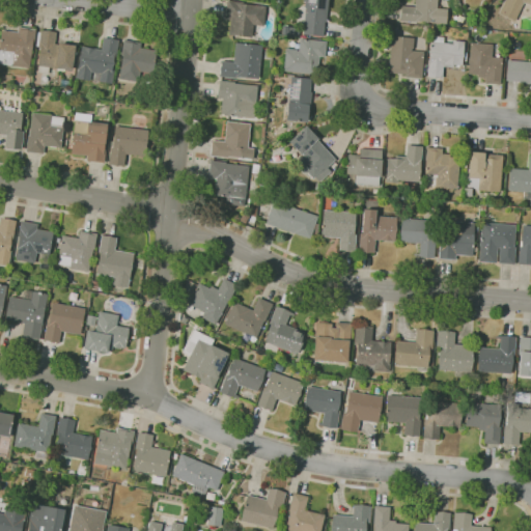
[(251,37),(228,35),(230,19),(225,18),(226,0),(243,2),(243,4),(266,6),(263,26),(253,25),(251,37)]
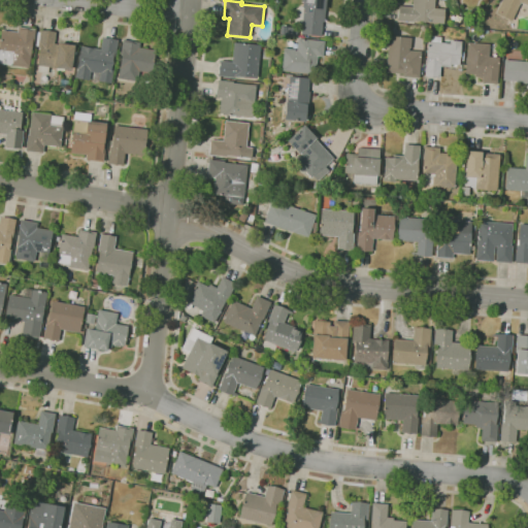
[(321,35),(300,33),(302,8),(303,0),(325,0),(324,23),(322,22),(321,35)]
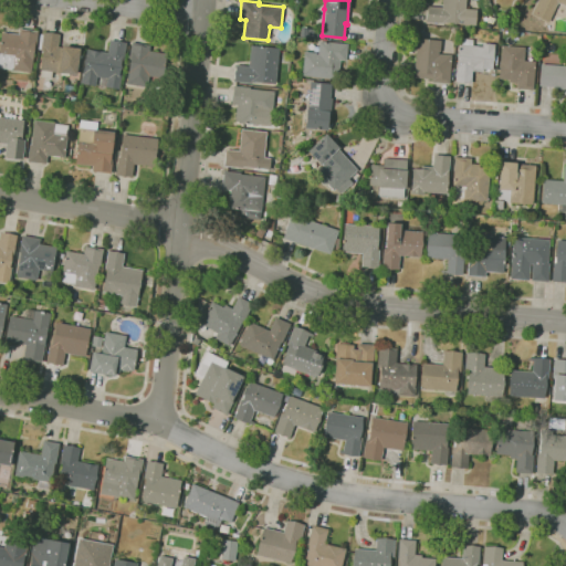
[(475,25),(457,23),(444,22),(444,23),(426,22),(427,6),(441,7),(441,0),(465,0),(465,9),(477,10),(475,25)]
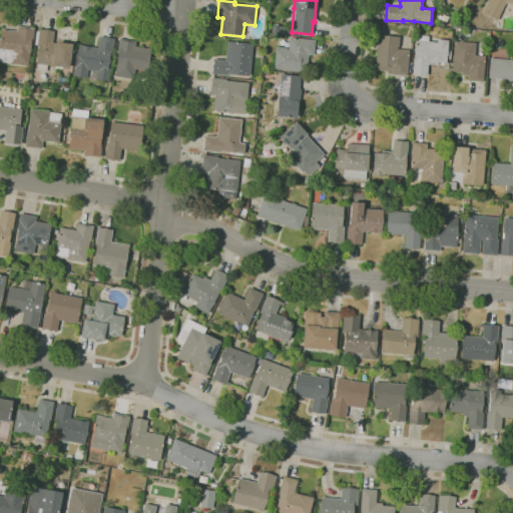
[(497,20),(480,12),(486,0),(512,0),(512,6),(505,3),(497,20)]
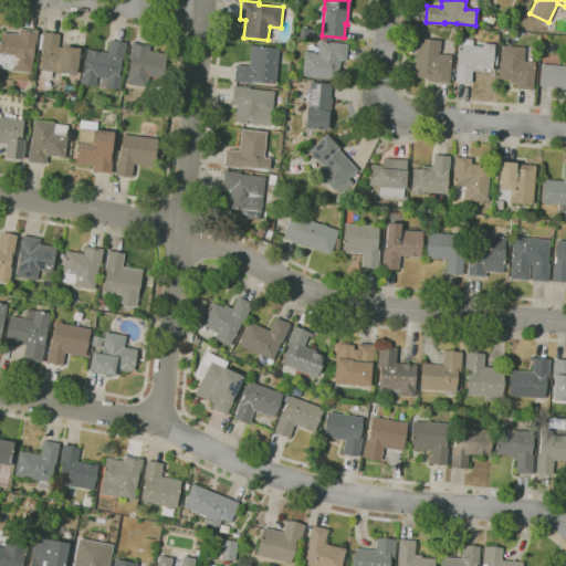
[(317,38),(299,35),(300,28),(302,29),(302,27),(305,27),(305,29),(318,31),(317,38)]
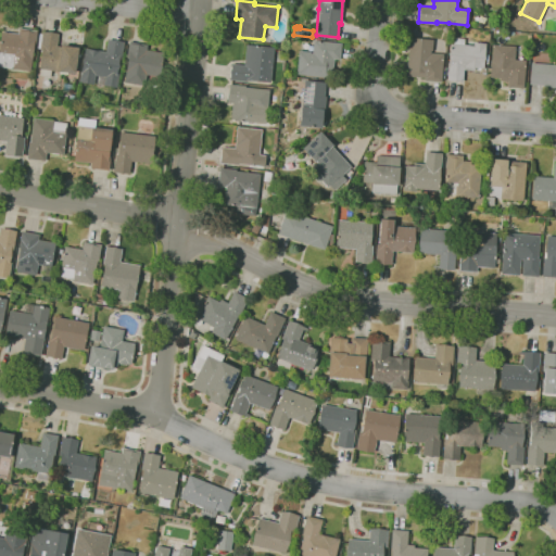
[(30,72),(0,66),(0,36),(1,32),(19,34),(19,28),(37,30),(35,47),(34,47),(30,72)]
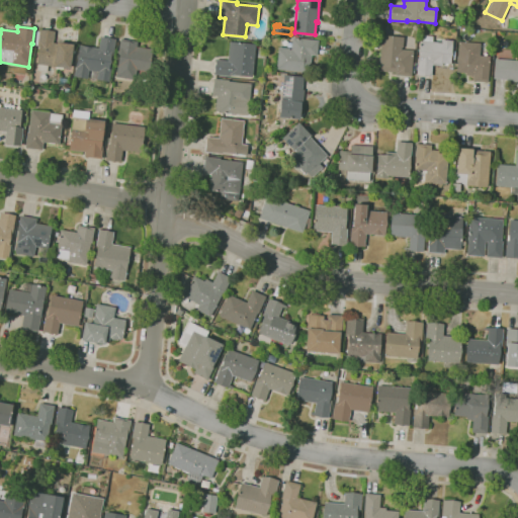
[(47,72),(34,71),(37,46),(34,45),(36,31),(38,31),(39,29),(54,31),(53,41),(73,45),(69,69),(62,68),(62,70),(54,69),(54,67),(48,66),(47,72)]
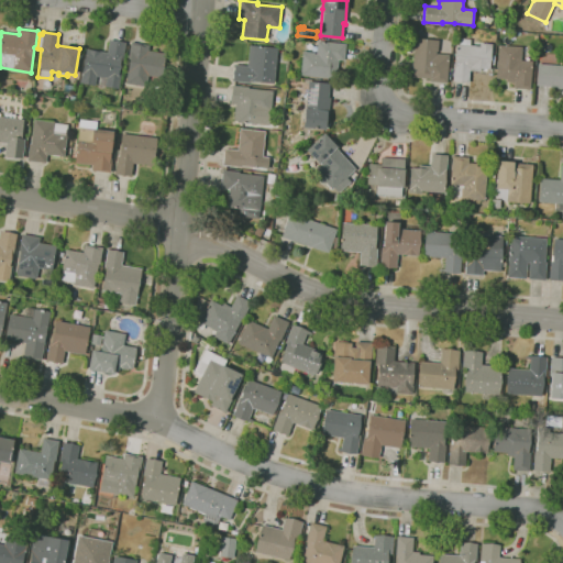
[(446,84),(429,81),(430,78),(411,77),(415,39),(422,39),(423,37),(432,39),(432,40),(439,41),(438,52),(435,52),(435,54),(449,55),(446,84)]
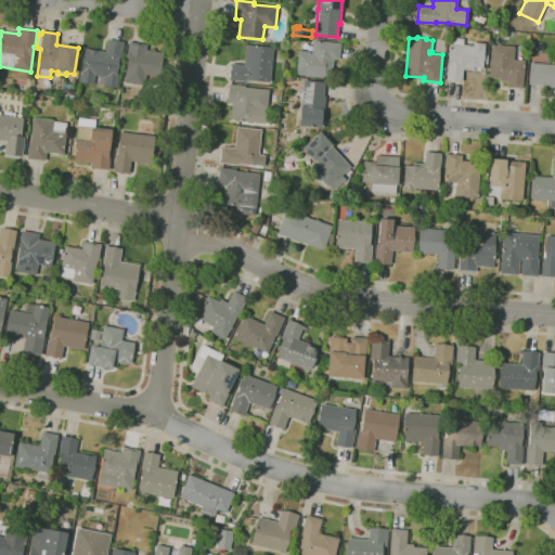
[(462,81),(446,80),(449,43),(450,43),(450,38),(463,39),(463,44),(472,46),(472,42),(483,43),(483,55),(487,55),(486,64),(482,64),(482,68),(474,67),(473,71),(463,71),(462,81)]
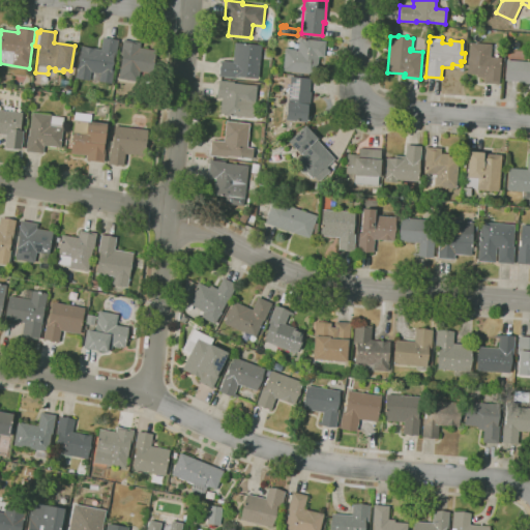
[(112,83),(98,82),(98,83),(91,82),(92,72),(90,72),(89,80),(76,79),(77,67),(78,67),(81,47),(100,49),(101,38),(118,40),(116,57),(113,57),(112,69),(114,70),(112,83)]
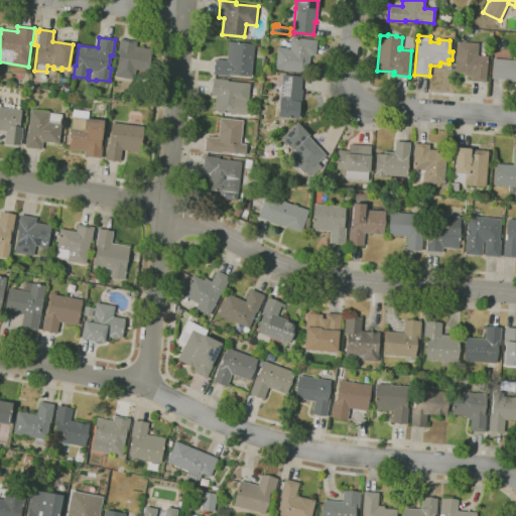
[(307,73),(274,69),(277,46),(287,48),(287,49),(289,50),(290,37),(316,40),(314,55),(309,54),(307,73)]
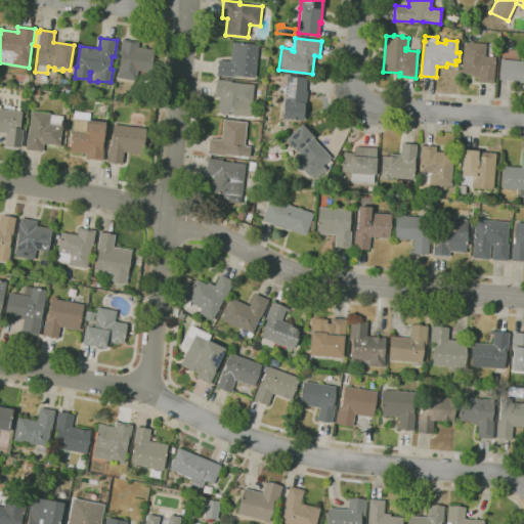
[(149,73),(138,71),(136,81),(116,77),(119,60),(120,60),(120,55),(119,55),(121,40),(138,42),(138,47),(153,50),(149,73)]
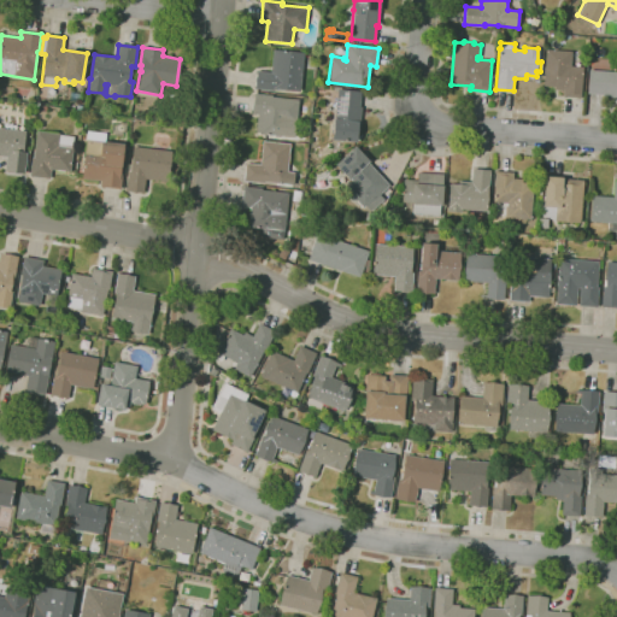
[(299,92),(274,89),(274,90),(254,89),(257,71),(270,72),(272,50),(304,53),(299,92)]
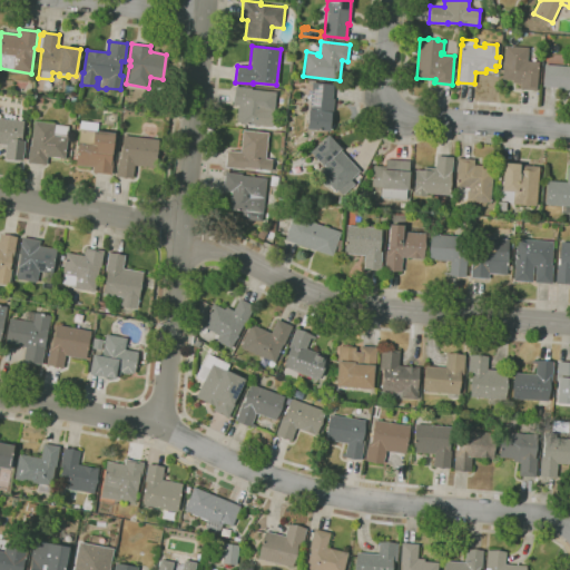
[(537,90),(520,89),(520,84),(511,82),(512,80),(501,79),(504,46),(529,48),(528,61),(539,62),(537,90)]
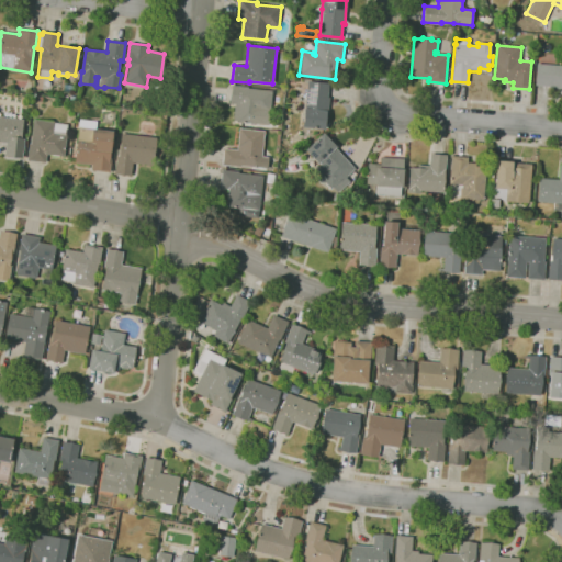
[(561,86),(535,85),(536,64),(561,65),(561,86)]
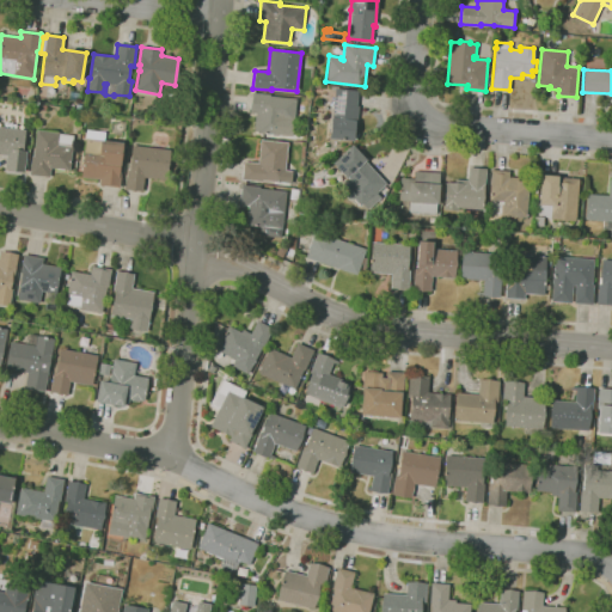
[(354,141),(329,139),(331,118),(332,118),(335,89),(357,91),(356,105),(359,106),(357,123),(355,123),(354,141)]
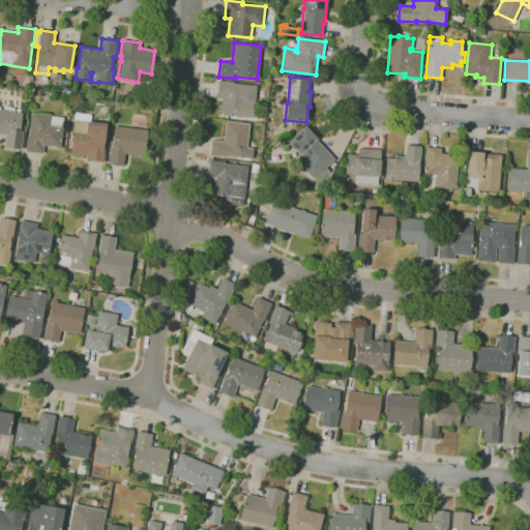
[(69,89),(59,87),(60,79),(70,81),(69,89)]
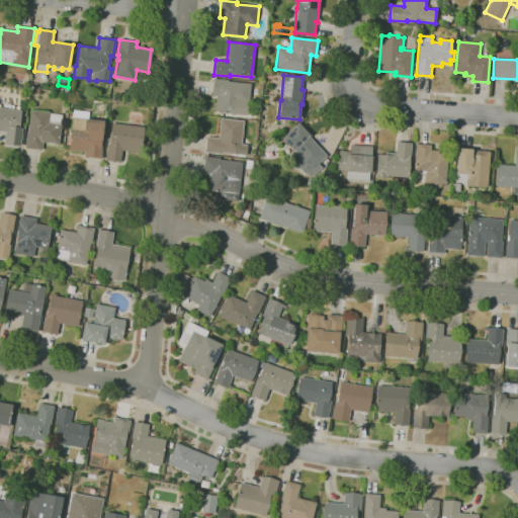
[(248,115),(218,112),(218,111),(214,111),(216,96),(211,95),(213,79),(229,80),(228,82),(251,84),(248,115)]
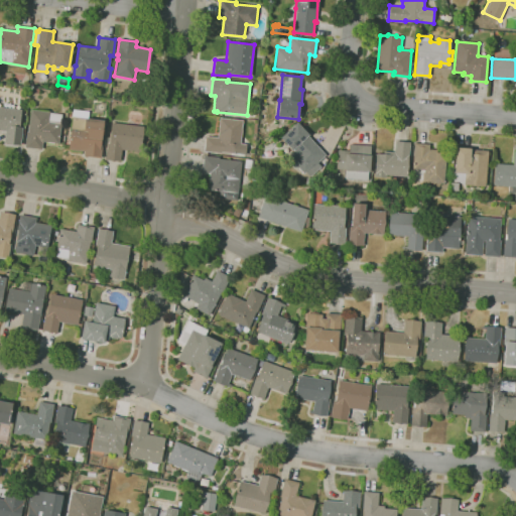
[(4,143),(5,131),(0,130),(0,107),(21,110),(20,118),(22,118),(21,122),(19,122),(19,127),(22,128),(20,145),(4,143)]
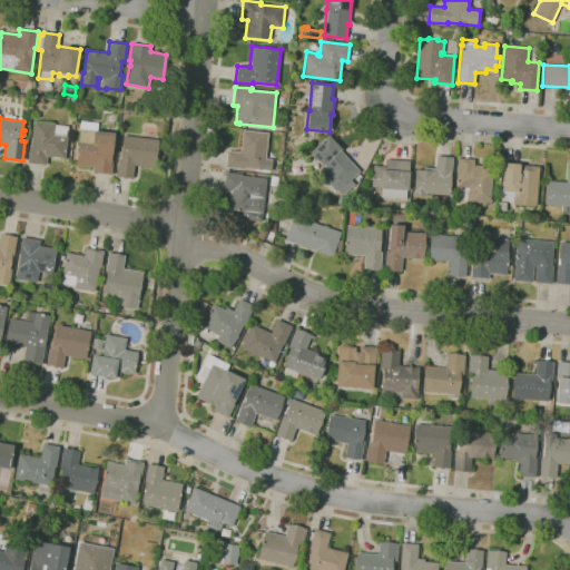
[(46,165),(27,163),(29,146),(31,146),(33,121),(55,124),(55,125),(68,126),(67,137),(68,137),(66,158),(47,156),(46,165)]
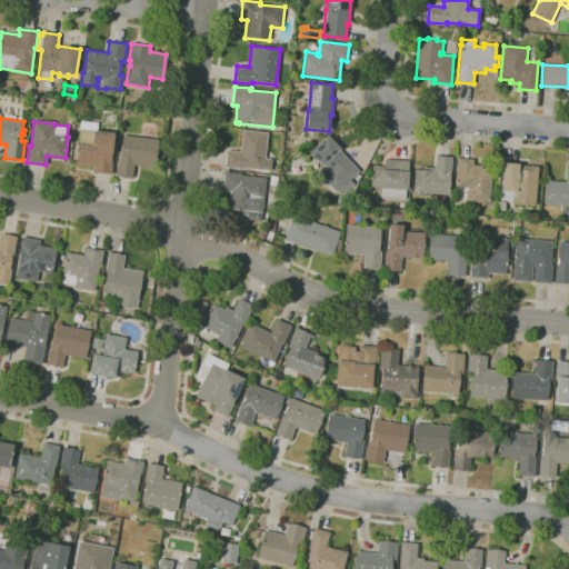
[(111,175),(92,172),(93,167),(76,165),(81,121),(97,123),(96,130),(115,132),(111,158),(112,158),(111,175)]
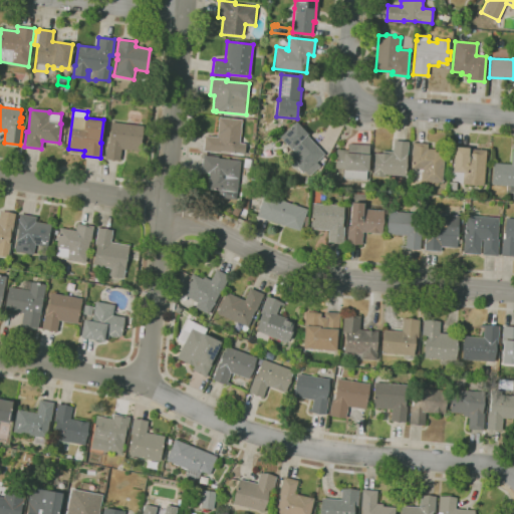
[(244,154),(220,152),(220,153),(203,151),(205,137),(217,138),(219,117),(242,119),(239,143),(245,144),(244,154)]
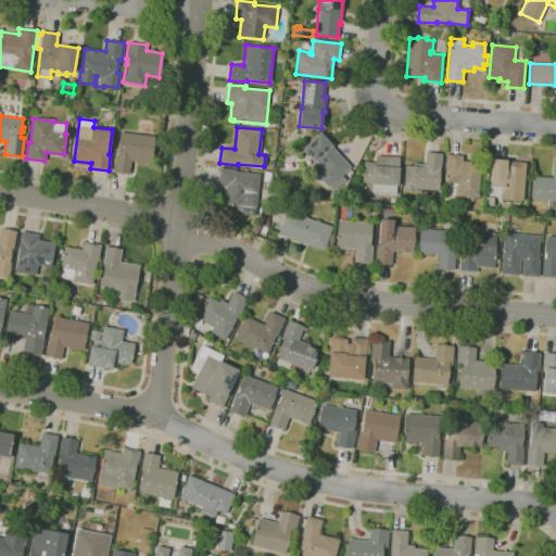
[(129,174),(113,172),(115,155),(116,155),(117,151),(116,151),(118,131),(154,136),(151,163),(131,161),(129,174)]
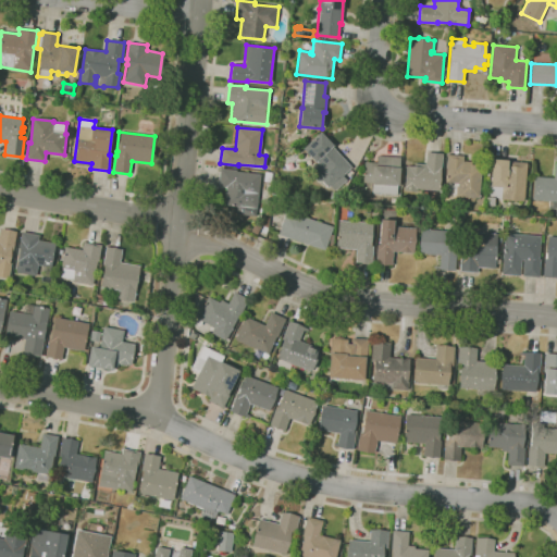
[(312,176),(312,171),(320,164),(317,161),(316,162),(302,149),(321,132),(334,146),(333,147),(353,168),(343,175),(347,180),(335,192),(331,186),(329,188),(322,182),(318,182),(312,176)]
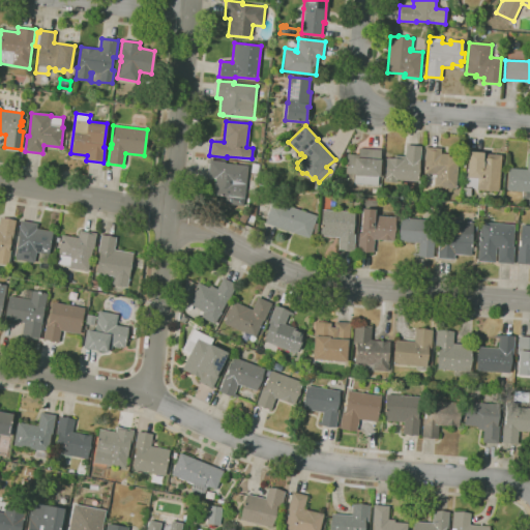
[(395,183),(383,182),(385,154),(405,156),(406,145),(421,147),(417,181),(396,179),(395,183)]
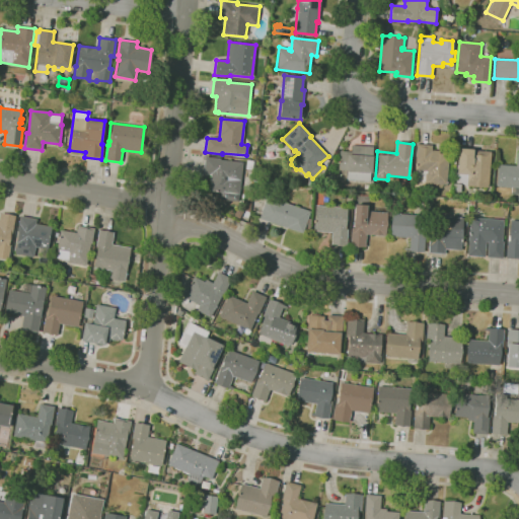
[(446,184),(424,183),(425,173),(426,173),(427,170),(415,169),(417,144),(432,145),(431,150),(439,151),(439,154),(448,154),(446,184)]
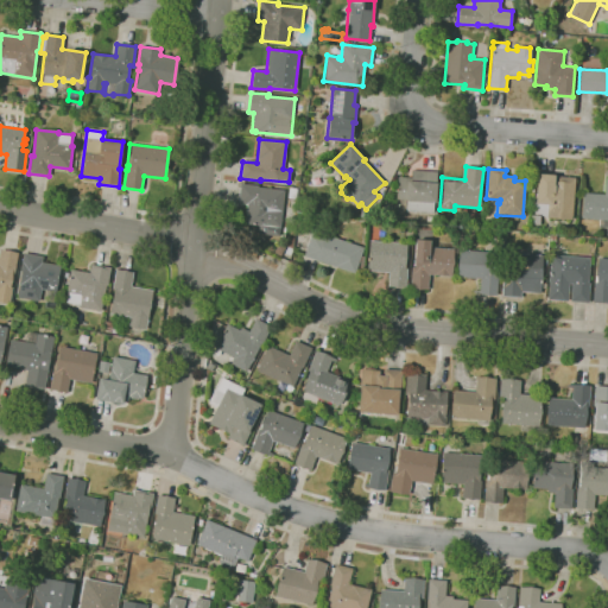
[(432,215),(406,213),(407,201),(405,201),(405,200),(397,198),(398,177),(411,178),(412,170),(437,171),(436,183),(437,183),(436,203),(434,203),(432,215)]
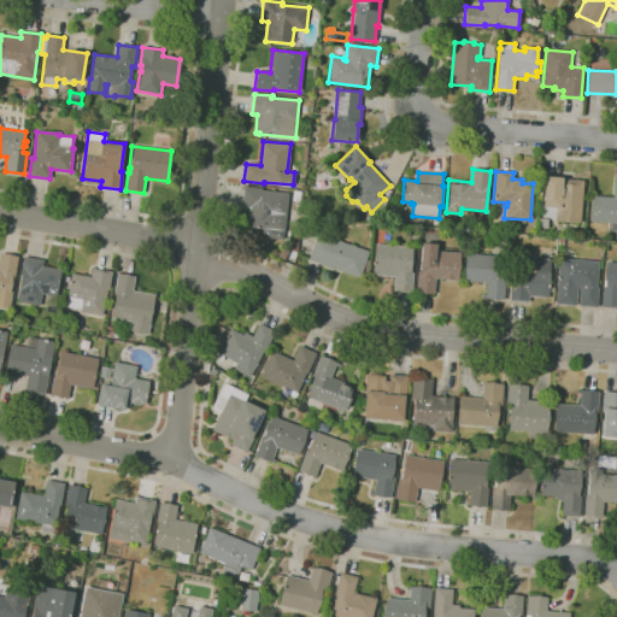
[(550,217),(542,217),(545,176),(563,177),(563,178),(583,181),(580,223),(554,221),(550,217)]
